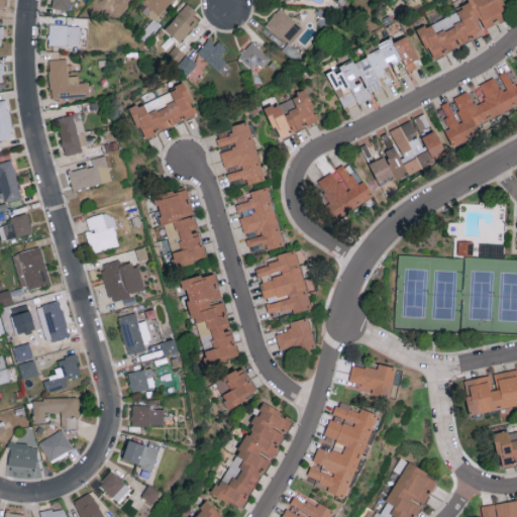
[(53,0),(53,8),(71,9),(71,0),(53,0)]
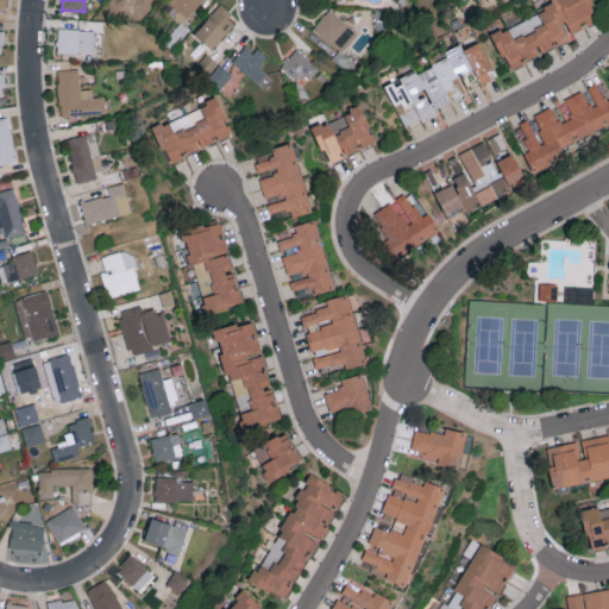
[(192,17),(201,0),(165,0),(165,1),(192,17)]
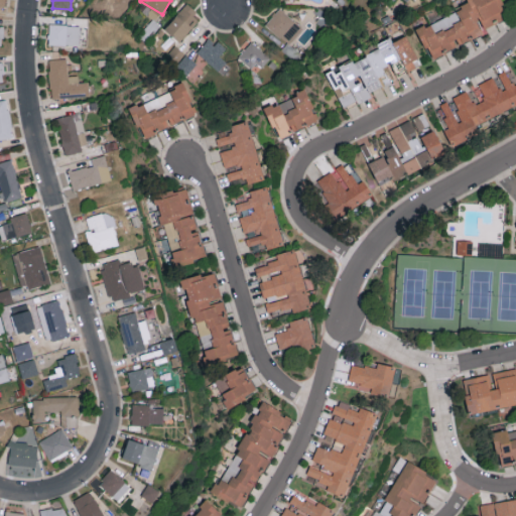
[(430,58),(459,47),(458,44),(485,33),(483,28),(496,23),(496,22),(508,18),(500,0),(478,0),(416,24),(430,58)]
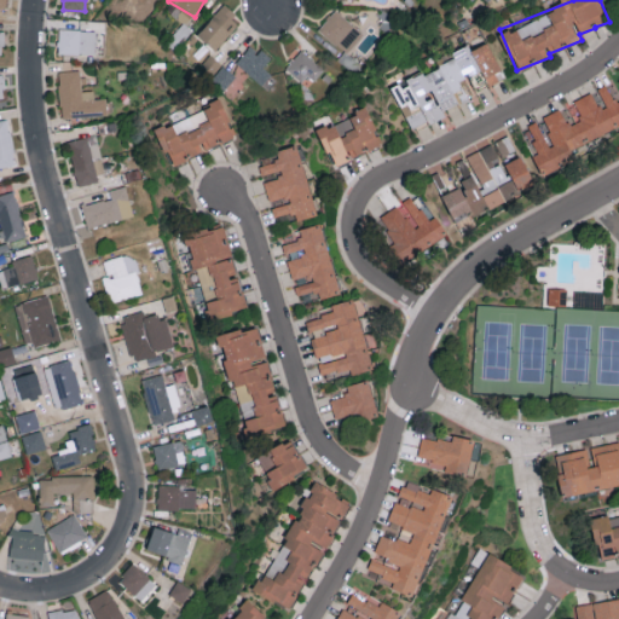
[(241,21),(223,6),(198,35),(217,51),(241,21)]
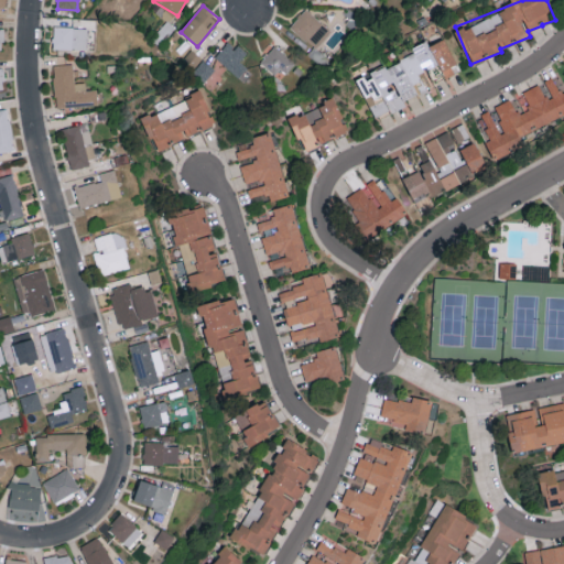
[(315,50),(332,32),(306,8),(290,25),(315,50)]
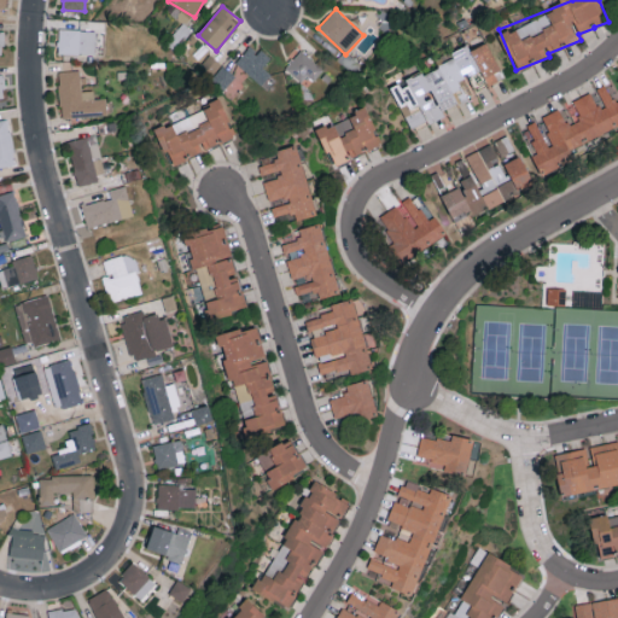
[(95,54),(95,30),(59,29),(58,53),(95,54)]
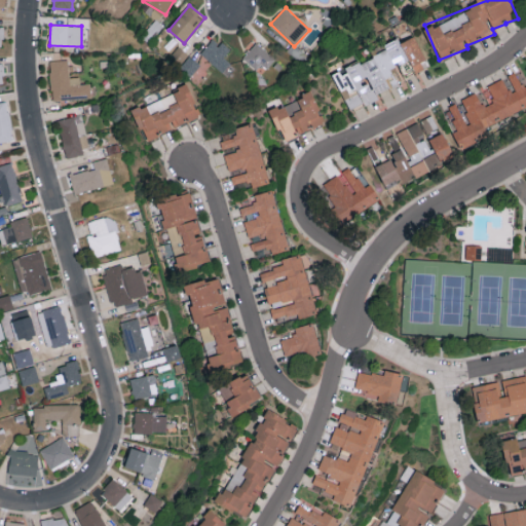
[(350,111),(378,98),(376,95),(390,87),(386,79),(393,76),(390,70),(410,61),(415,73),(428,67),(414,37),(401,43),(398,38),(383,45),(386,50),(343,70),(342,70),(333,74),(350,111)]
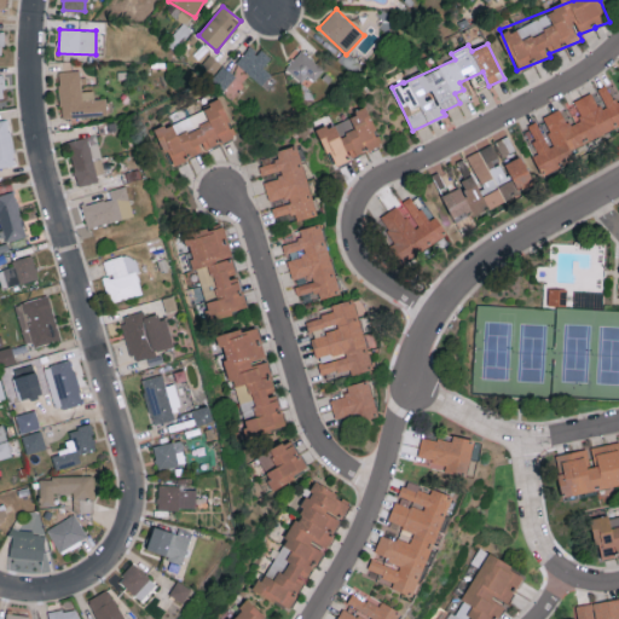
[(271,73),(264,68),(272,57),(261,50),(259,52),(249,45),(236,64),(264,84),(271,73)]
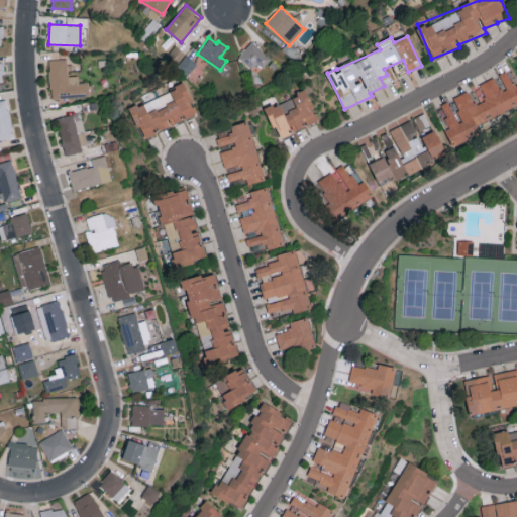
[(260,71),(271,58),(251,41),(240,56),(260,71)]
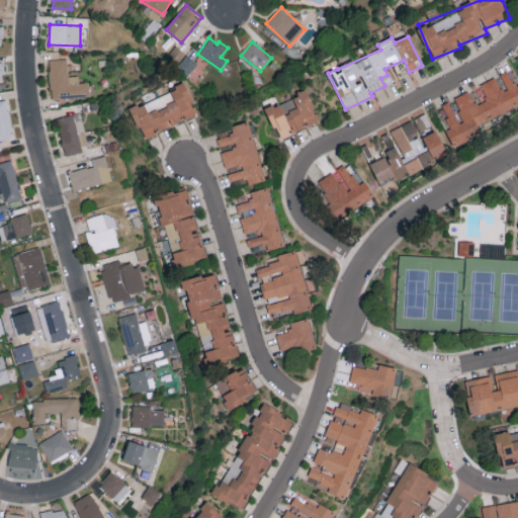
[(177,67),(187,75),(196,62),(186,55),(177,67)]
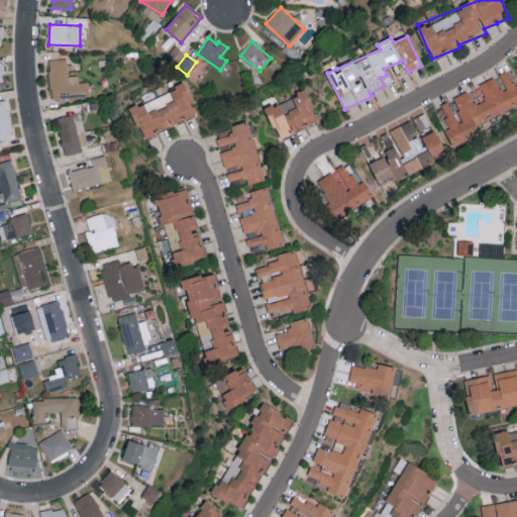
[(48,60),(50,99),(90,96),(89,82),(79,83),(79,75),(68,76),(67,59),(48,60)]
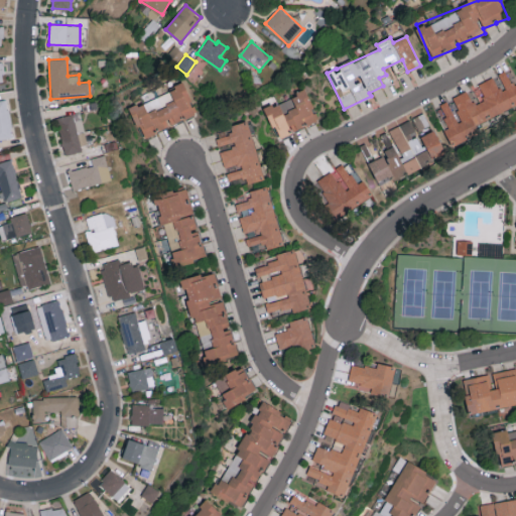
[(450,145),(480,135),(475,121),(515,106),(515,84),(512,86),(507,70),(497,74),(497,76),(479,83),(485,100),(473,105),(468,91),(454,96),(462,121),(457,123),(449,103),(438,106),(446,129),(445,129),(450,145)]
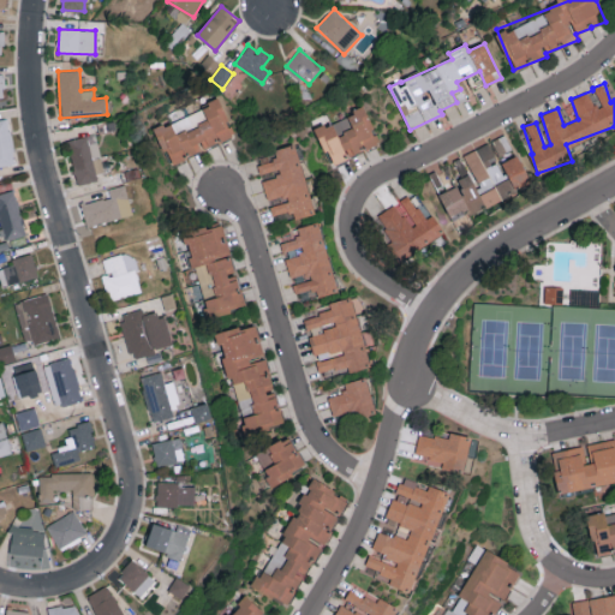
[(234,136),(220,100),(185,114),(184,109),(169,114),(172,121),(156,127),(169,166),(202,153),(199,149),(234,136)]
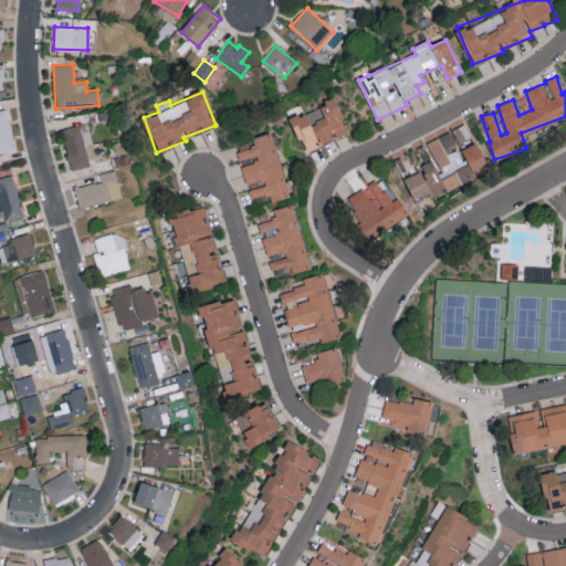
[(291,118),(305,153),(336,139),(336,138),(350,133),(335,98),(291,118)]
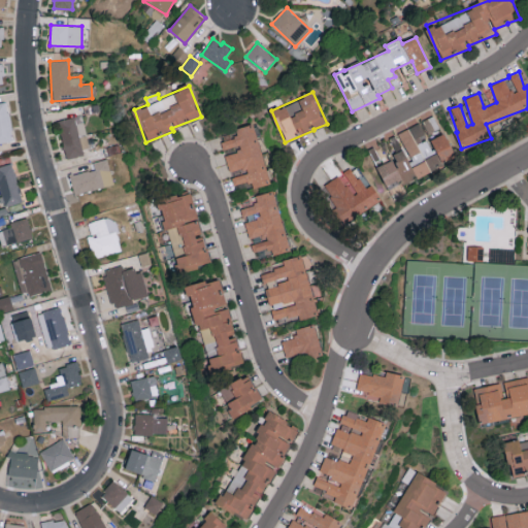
[(0,142),(13,140),(7,101),(0,102),(0,142)]
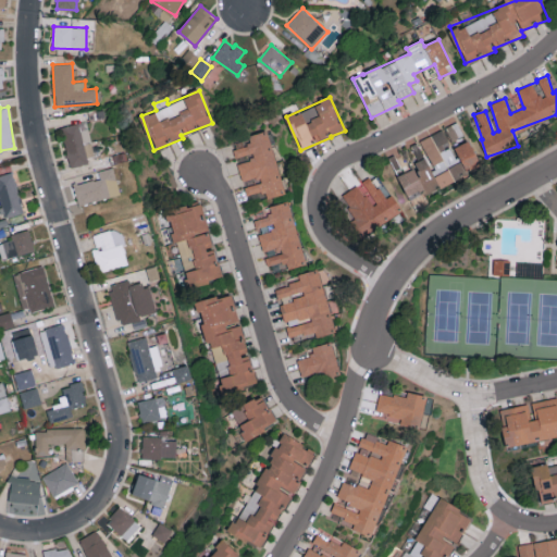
[(95,156),(86,122),(61,127),(71,168),(88,163),(87,158),(95,156)]
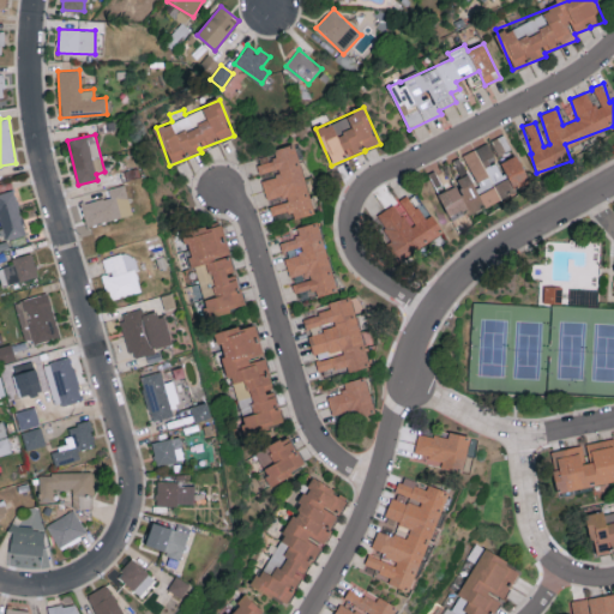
[(314,212),(295,144),(275,149),(277,158),(257,163),(260,176),(266,200),(286,194),(287,200),(269,205),(271,215),(293,209),(295,217),(314,212)]
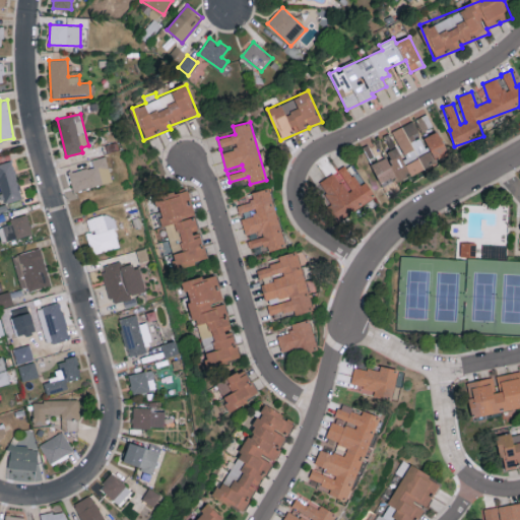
[(450,157),(439,131),(425,137),(429,147),(426,148),(413,122),(392,131),(399,147),(386,152),(388,157),(372,165),(381,186),(396,179),(397,181),(450,157)]
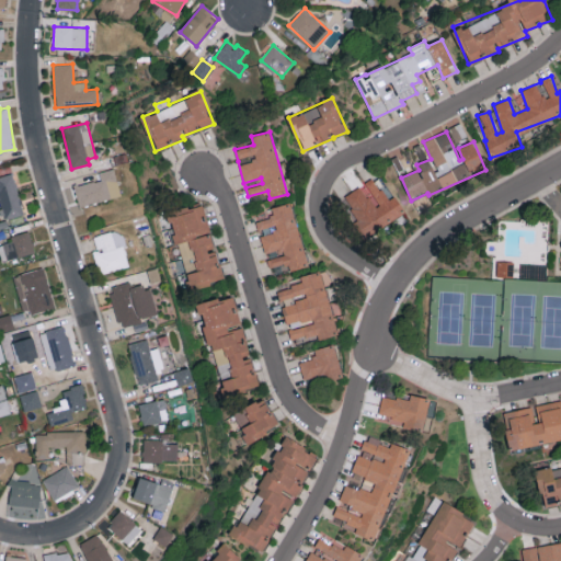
[(80,206),(122,194),(114,169),(100,172),(101,179),(73,185),(80,206)]
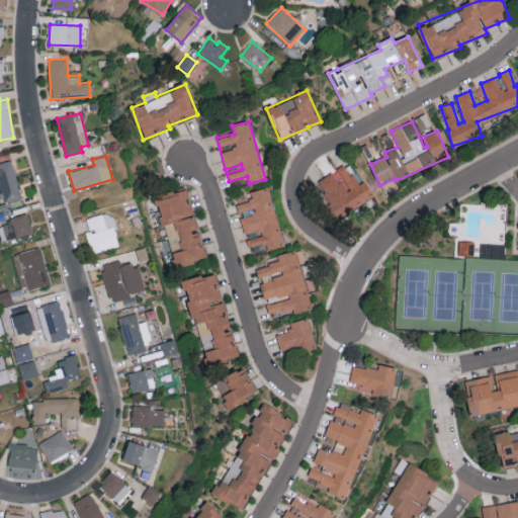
[(0,163),(0,182),(4,201),(22,197),(12,160),(0,163)]
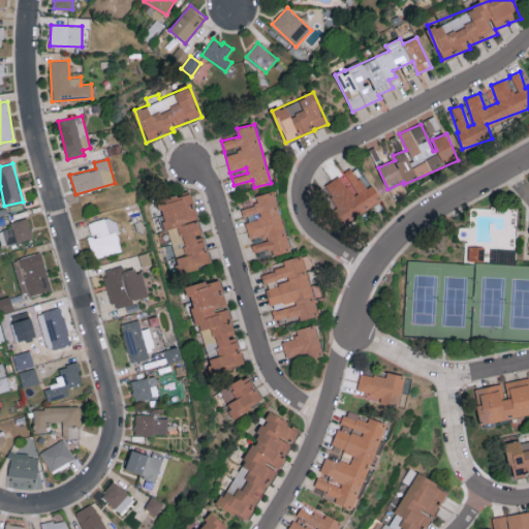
[(324,185),(344,221),(381,200),(373,185),(365,189),(353,166),(342,173),(343,175),(324,185)]
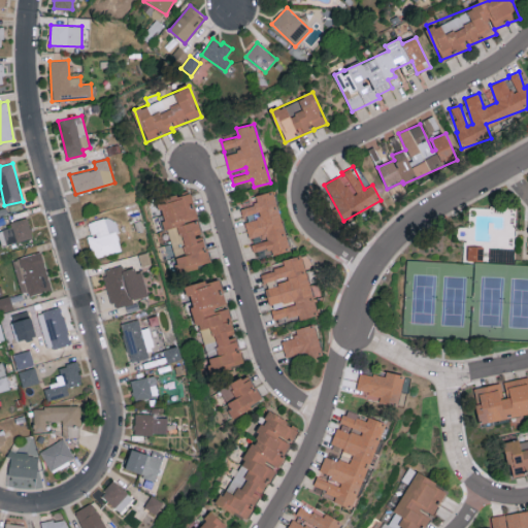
[(290,250),(273,189),(255,194),(258,202),(240,207),(243,218),(244,218),(250,237),(265,233),(267,239),(252,243),(254,252),(271,248),(273,254),(290,250)]
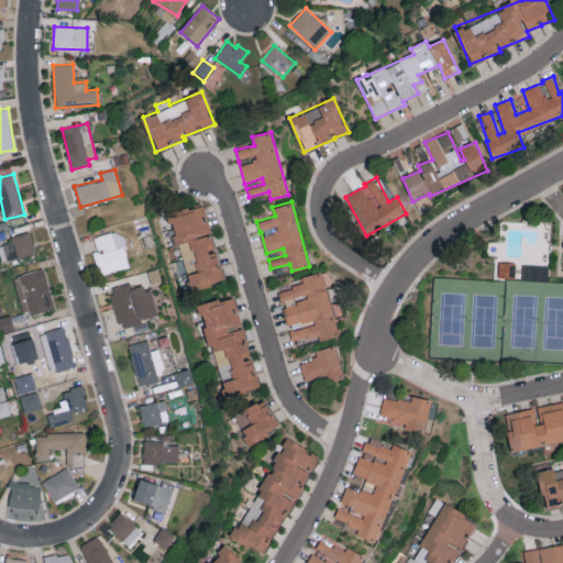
[(227,278),(201,202),(166,213),(176,243),(189,239),(199,269),(188,274),(192,289),(227,278)]
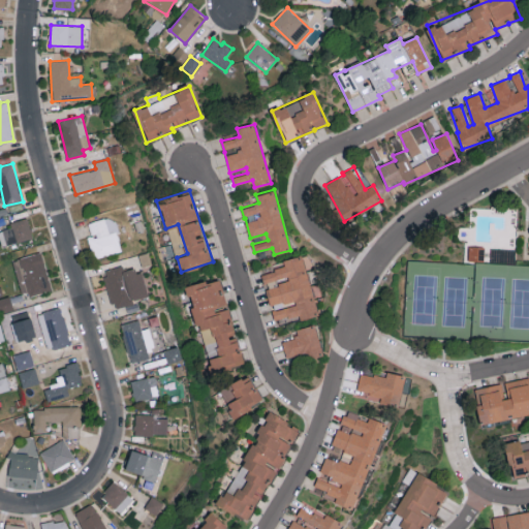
[(113,216),(87,223),(95,255),(122,248),(113,216)]
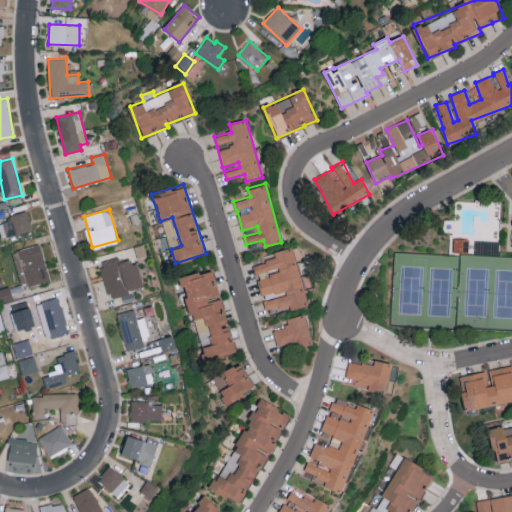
[(0,229),(1,236),(31,231),(28,210),(9,214),(10,220),(0,222),(0,229)]
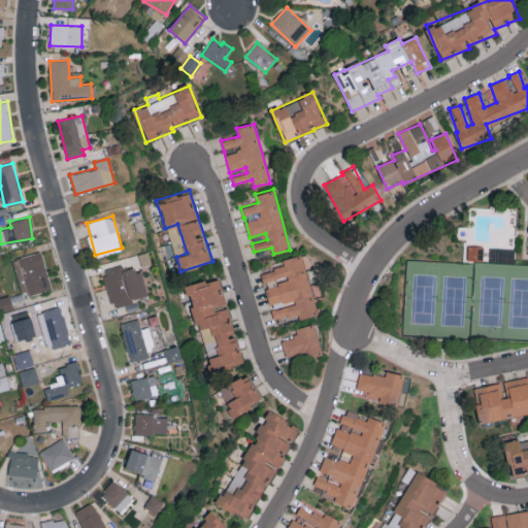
[(186,253),(177,225),(167,228),(174,256),(186,253)]
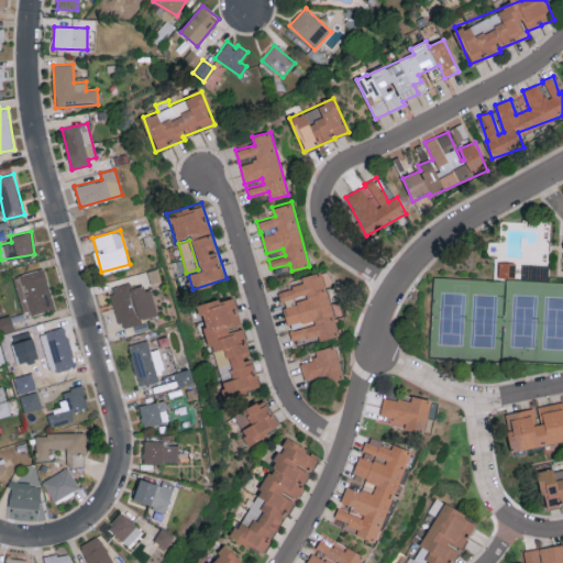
[(516,262),(499,261),(498,276),(515,276),(516,262)]
